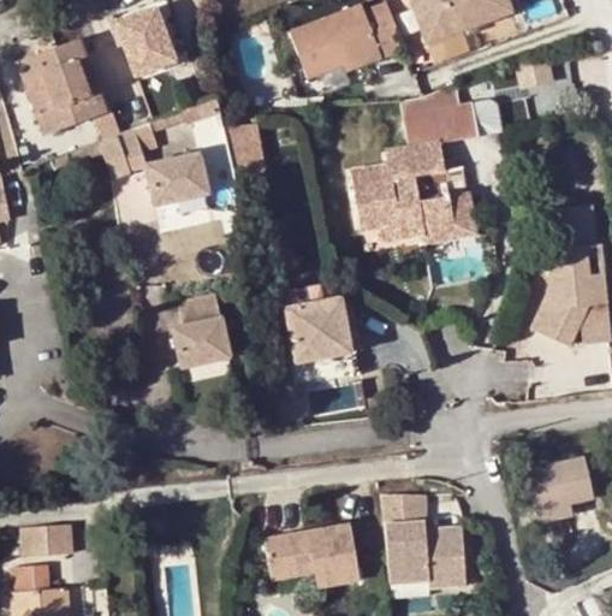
[(505,0),(410,0),(427,40),(510,9),(505,0)]
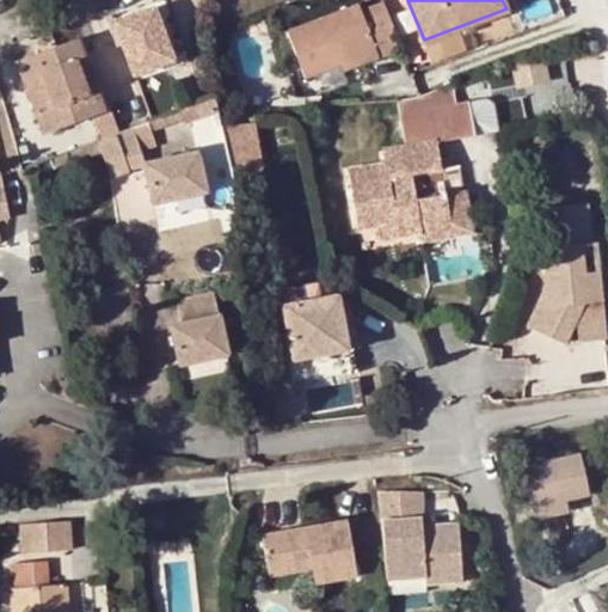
[(375,57),(400,48),(381,1),(357,10),(355,4),(286,31),(301,77),(337,63),(372,49),(375,57)]
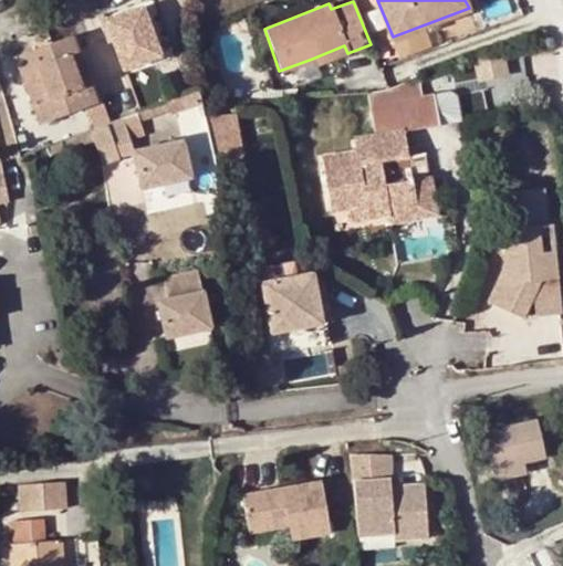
[(120,71),(163,59),(146,2),(104,14),(120,71)]
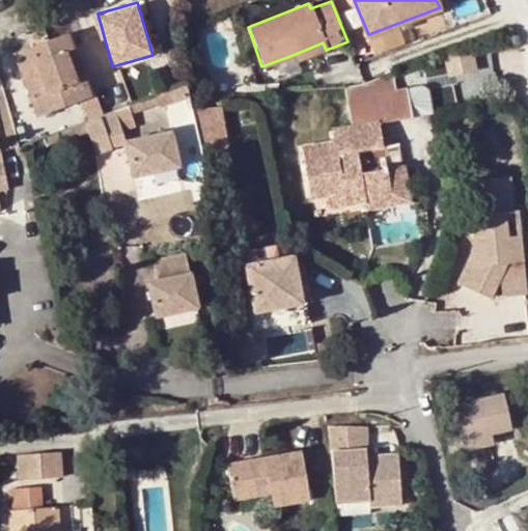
[(80,30),(74,31),(85,62),(90,60),(80,30)]
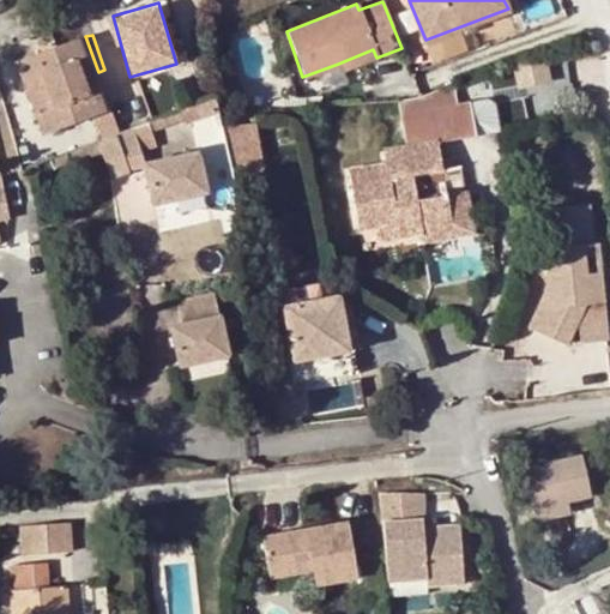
[(60,46),(72,83),(98,72),(85,36),(60,46)]
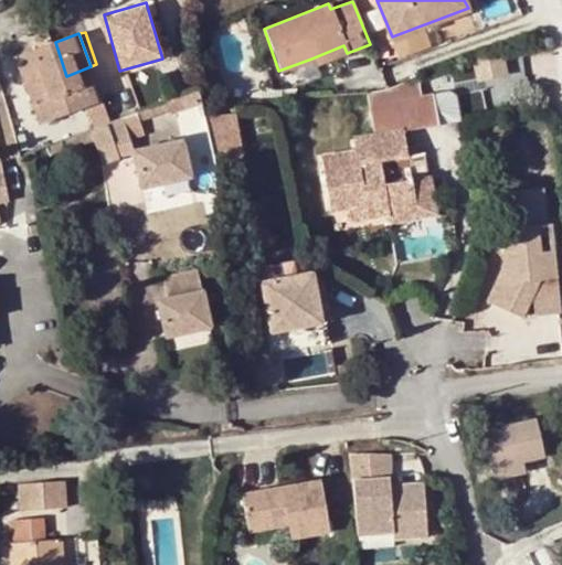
[(21,54),(33,87),(66,76),(55,42),(21,54)]
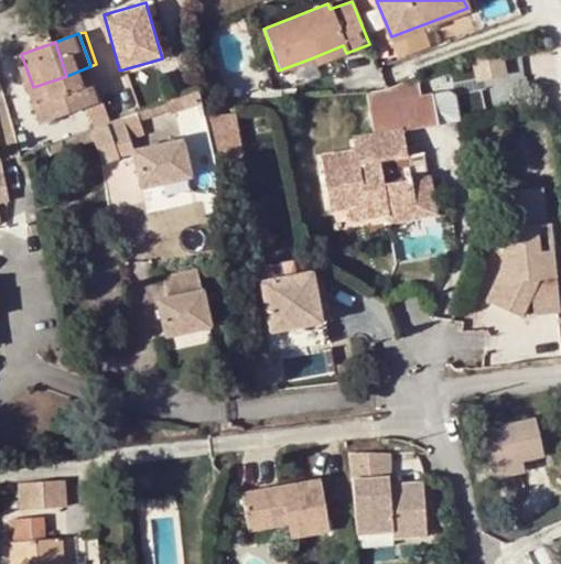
[(343,45),(311,58),(313,66),(346,53),(343,45)]
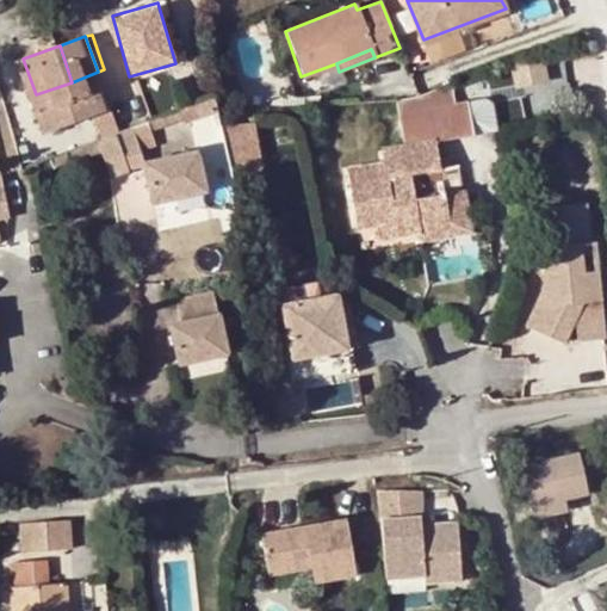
[(98,72),(111,111),(118,109),(104,69),(98,72)]
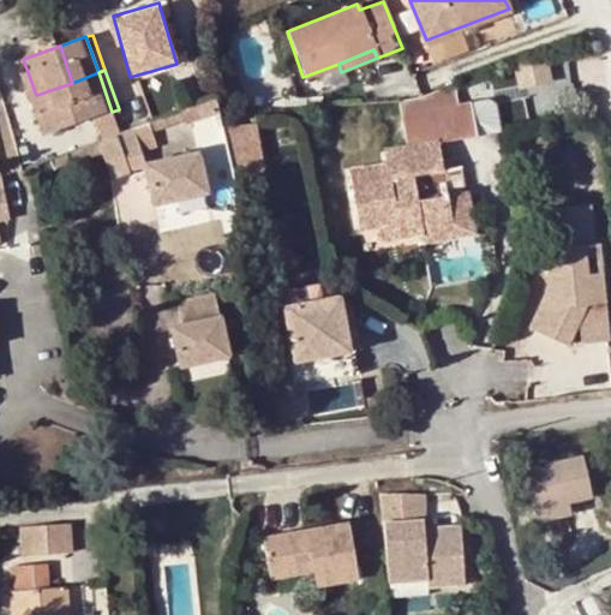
[(72,83),(84,121),(112,112),(99,72),(72,83)]
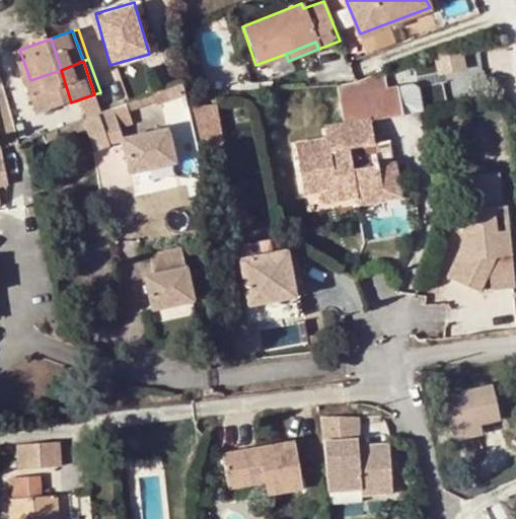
[(61,70),(30,80),(42,113),(71,102),(61,70)]
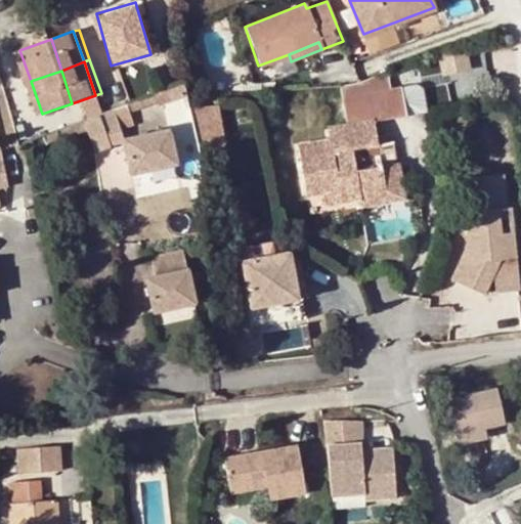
[(410,118),(405,89),(389,91),(388,80),(344,87),(350,127),(375,123),(410,118)]
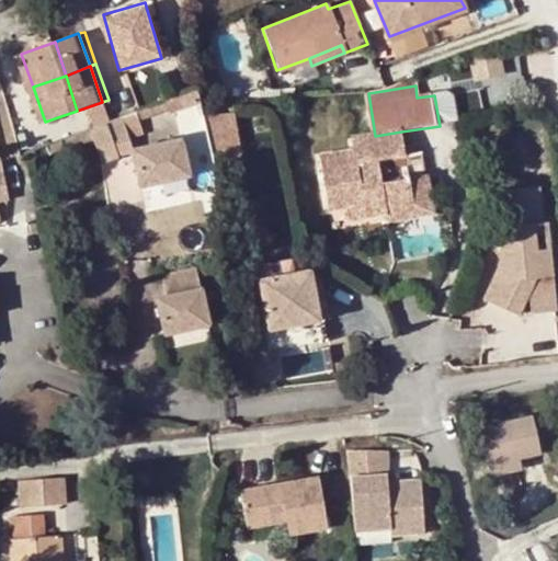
[(197,91),(167,102),(170,110),(171,113),(177,111),(200,103),(197,91)]
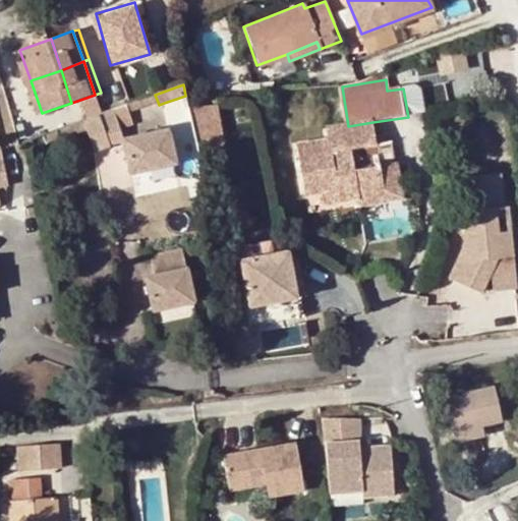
[(158,102),(155,95),(128,105),(130,112),(158,102)]
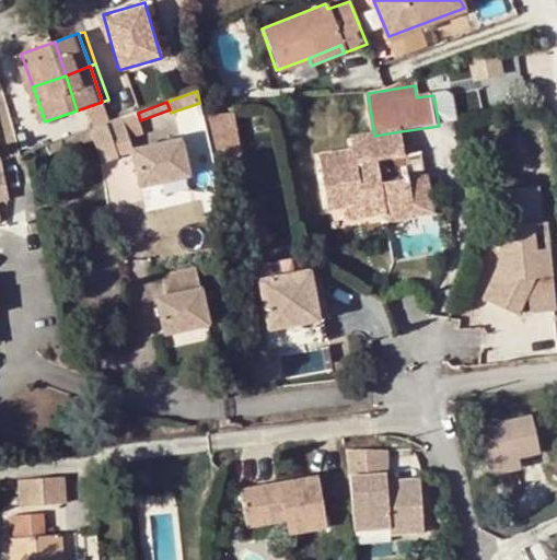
[(199,103),(176,111),(183,143),(185,156),(205,152),(199,103)]
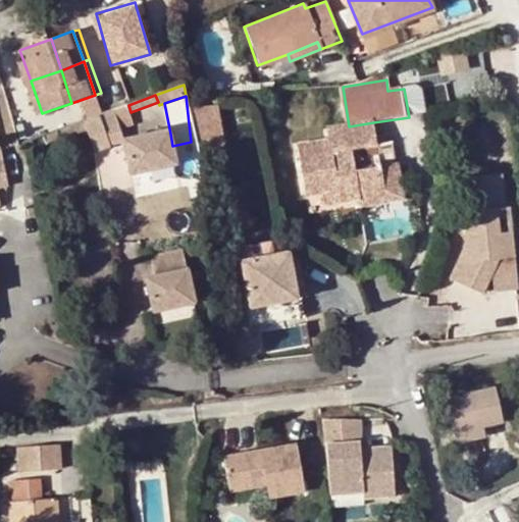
[(248,229),(273,225),(253,99),(195,108),(201,149),(234,144),(248,229)]
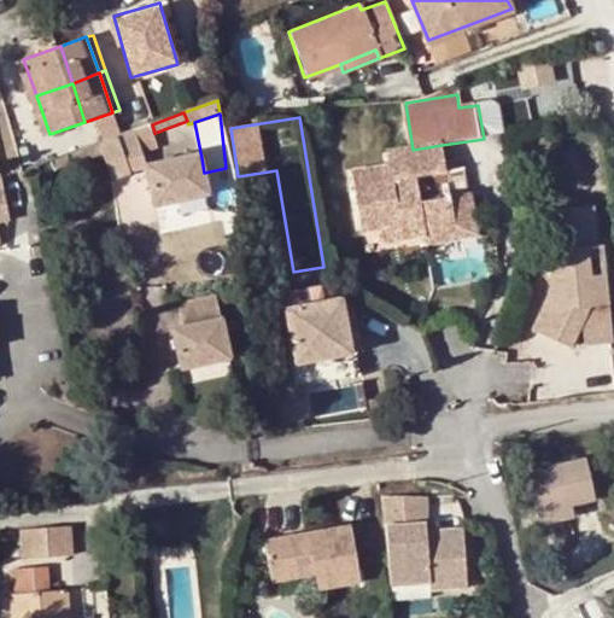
[(155,133),(152,124),(135,130),(144,153),(161,147),(155,133)]
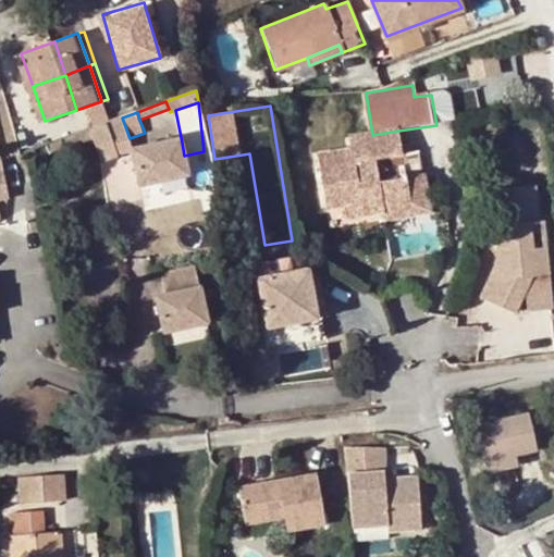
[(122,118),(100,125),(111,159),(134,150),(130,138),(122,118)]
